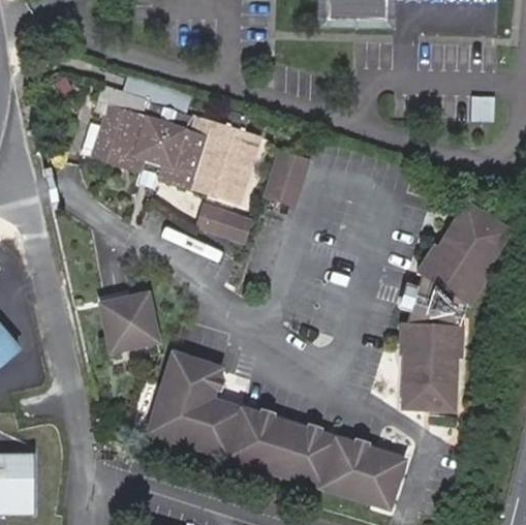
[(327,0),(327,16),(387,18),(387,0),(327,0)]
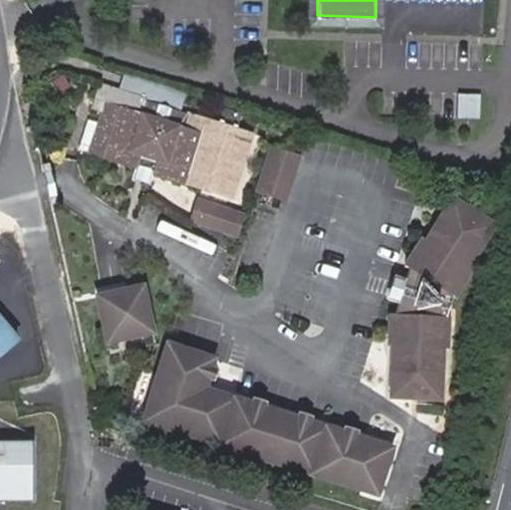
[(186,180),(201,133),(202,131),(97,97),(94,106),(105,110),(102,119),(90,115),(80,147),(141,166),(154,170),(186,180)]
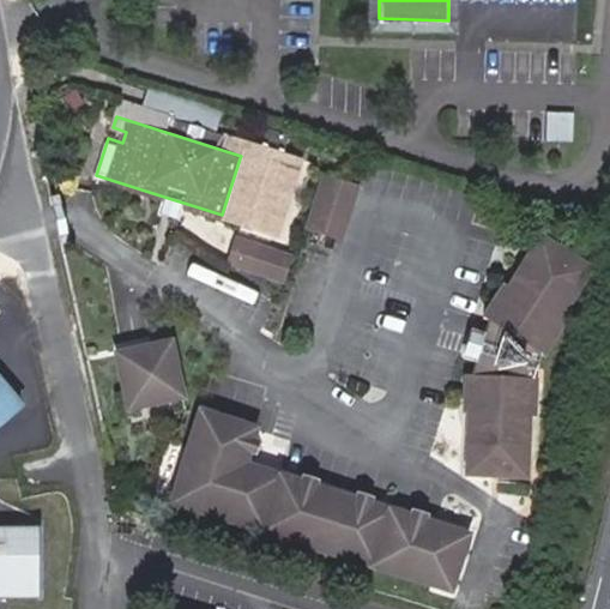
[(246,138),(240,158),(222,215),(281,234),(306,157),(246,138)]
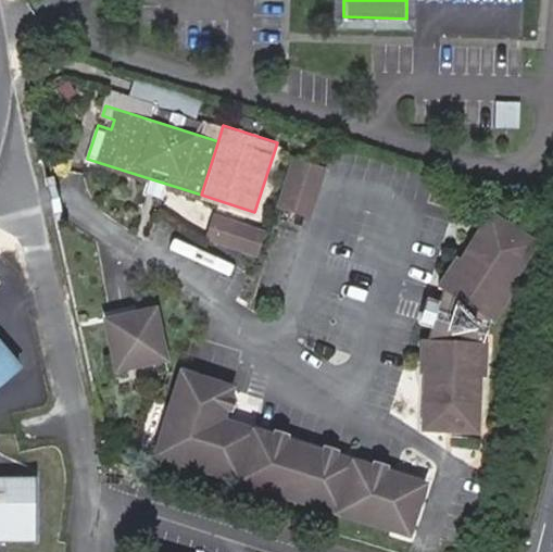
[(325,164),(296,154),(280,200),(310,210),(325,164)]
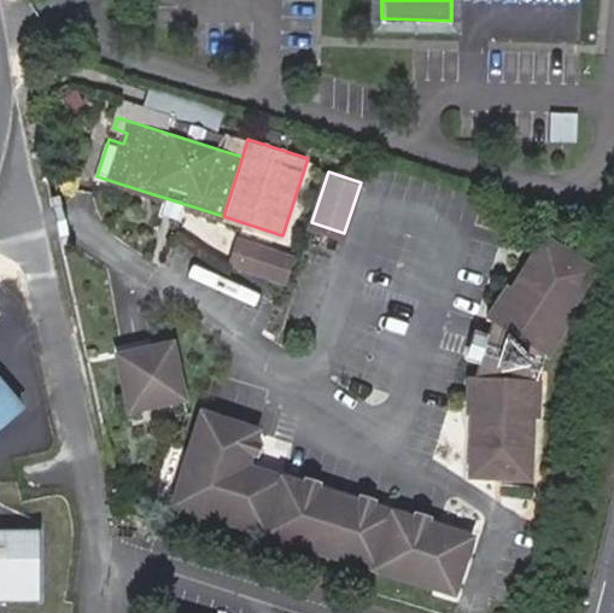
[(185,204),(169,199),(165,209),(181,214),(185,204)]
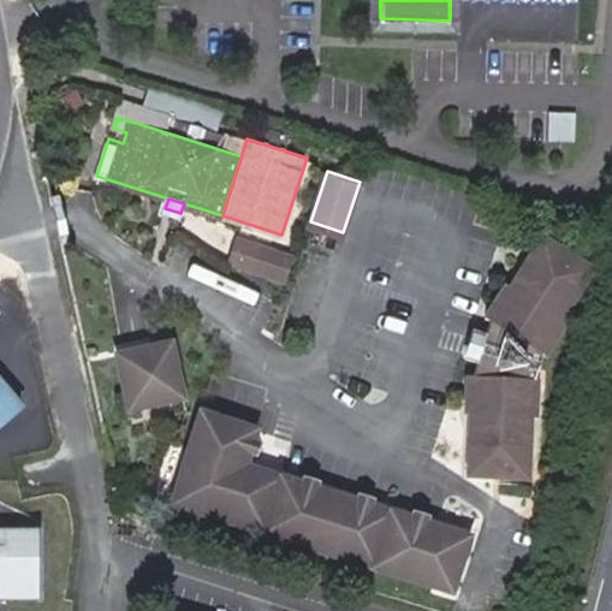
[(540,350),(542,349),(563,316),(560,312),(593,262),(542,231),(510,283),(506,282),(487,315),(493,320),(488,336),(481,360),(476,377),(469,377),(468,414),(473,414),(470,474),(530,478),(533,417),(535,416),(536,378),(534,378),(540,350)]
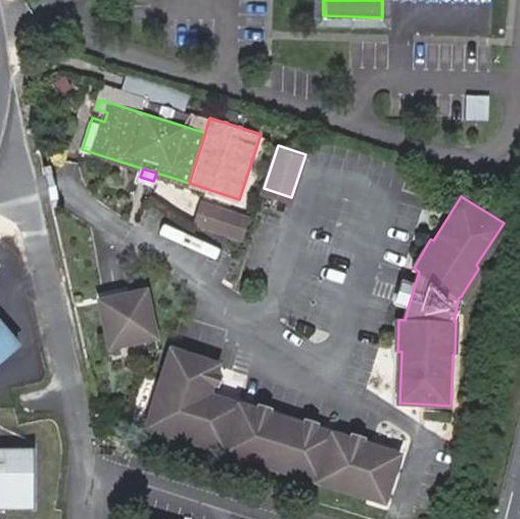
[(250,214),(205,199),(198,221),(244,235),(250,214)]
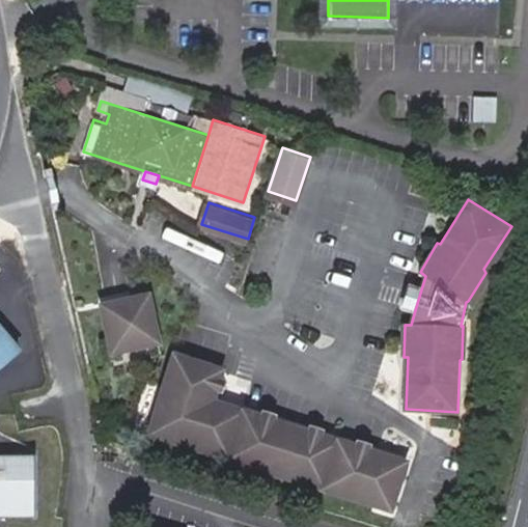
[(408,307),(415,310),(421,289),(414,287),(408,307)]
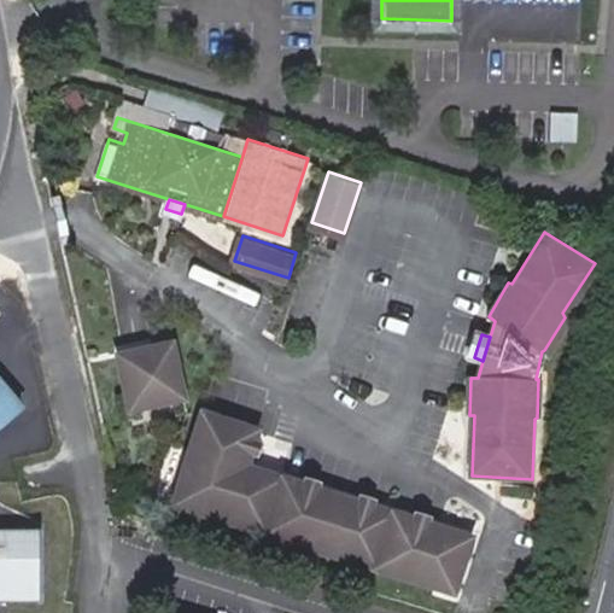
[(173,340),(120,352),(130,406),(185,393),(173,340)]
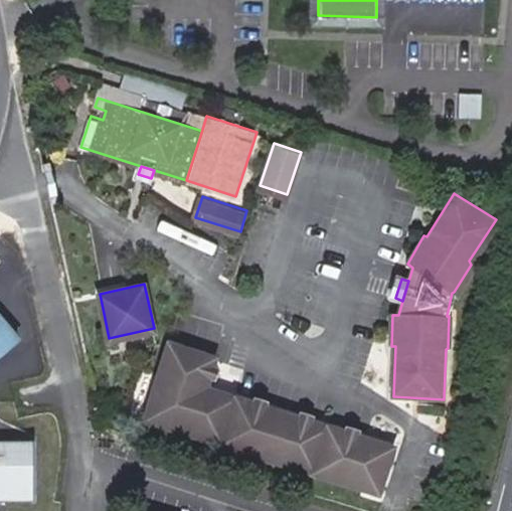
[(0,354),(17,339),(0,318),(0,354)]
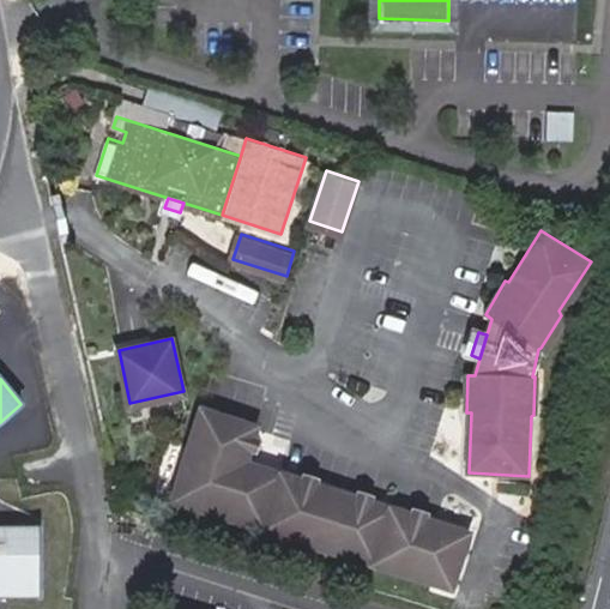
[(243,458),(254,422),(203,406),(174,498),(227,514),(243,458)]
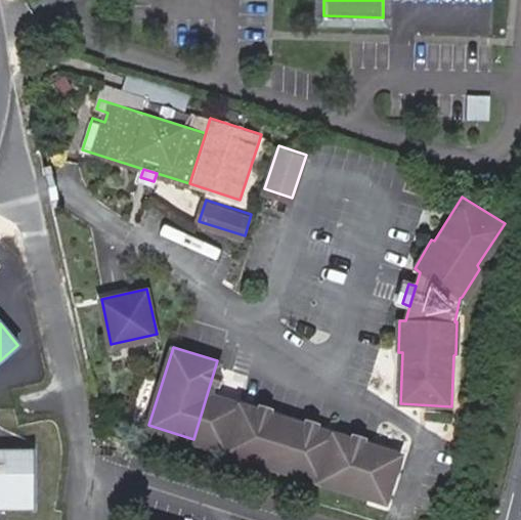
[(220,395),(208,391),(193,439),(206,442),(220,395)]
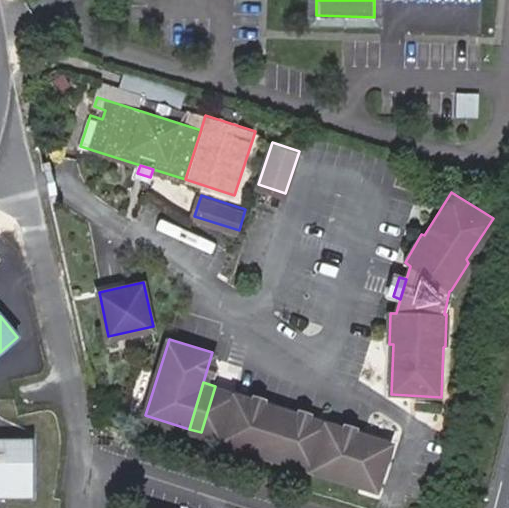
[(251,397),(215,386),(201,432),(237,443),(251,397)]
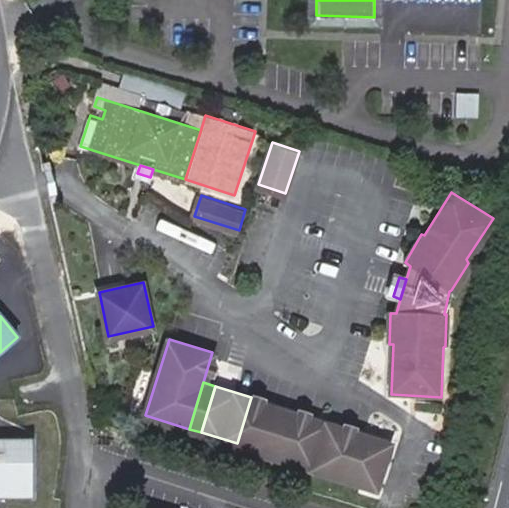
[(263,401),(251,397),(237,443),(249,447),(263,401)]
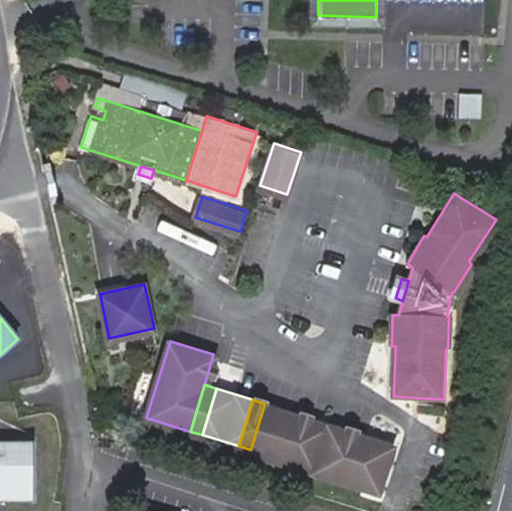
[(299,413),(265,403),(250,450),(284,460),(299,413)]
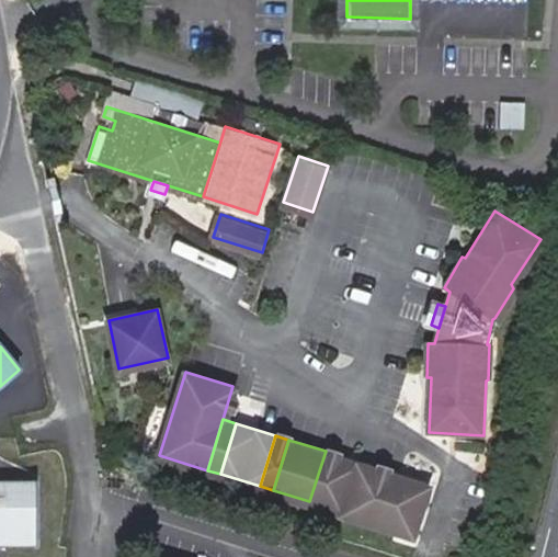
[(339,455),(326,451),(309,501),(322,506),(339,455)]
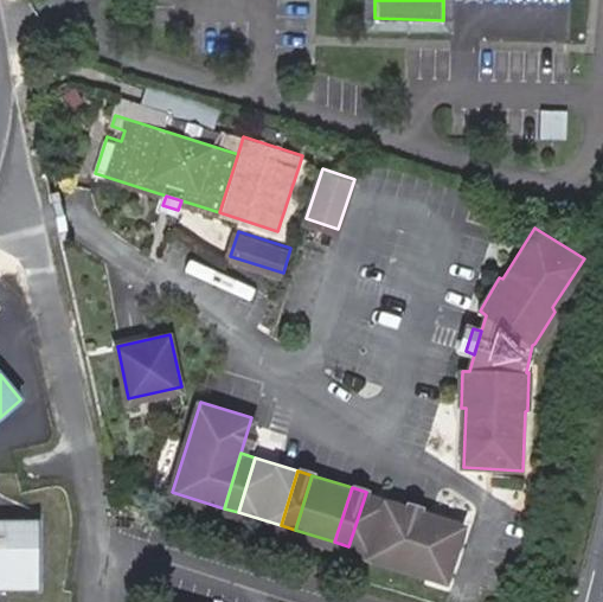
[(405,505),(366,492),(348,546),(387,559),(405,505)]
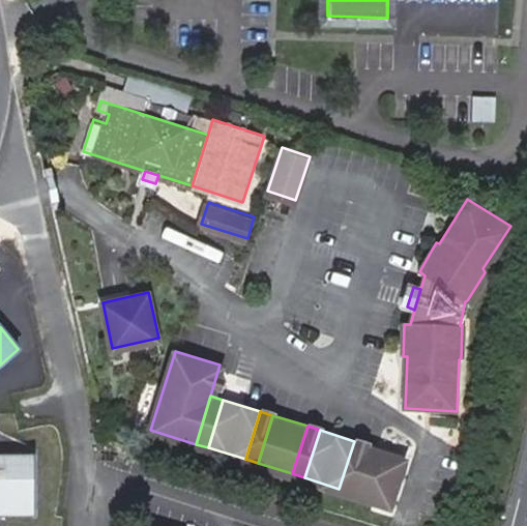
[(367,444),(354,441),(339,489),(352,492),(367,444)]
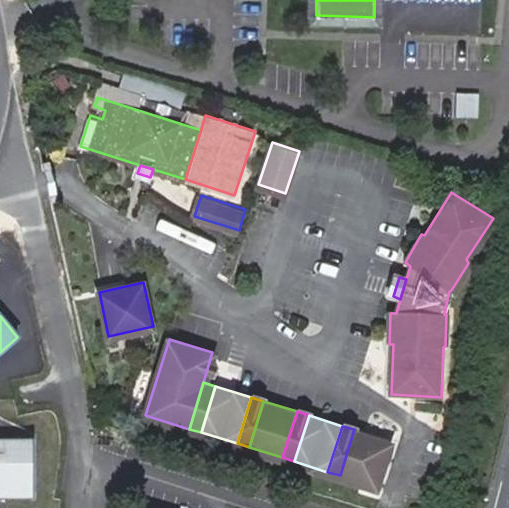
[(389,440),(354,429),(340,475),(375,486),(389,440)]
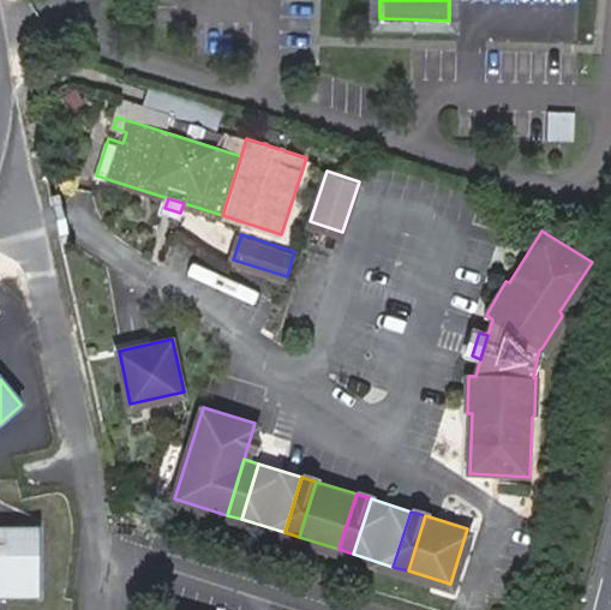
[(0,594),(45,594),(43,526),(0,525),(0,594)]
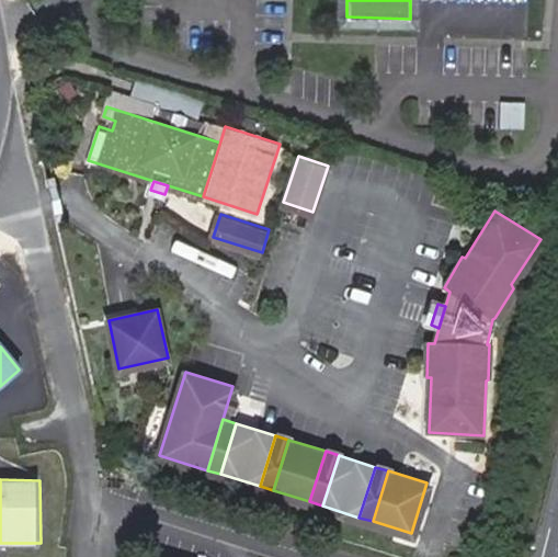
All buildings are outlined.
